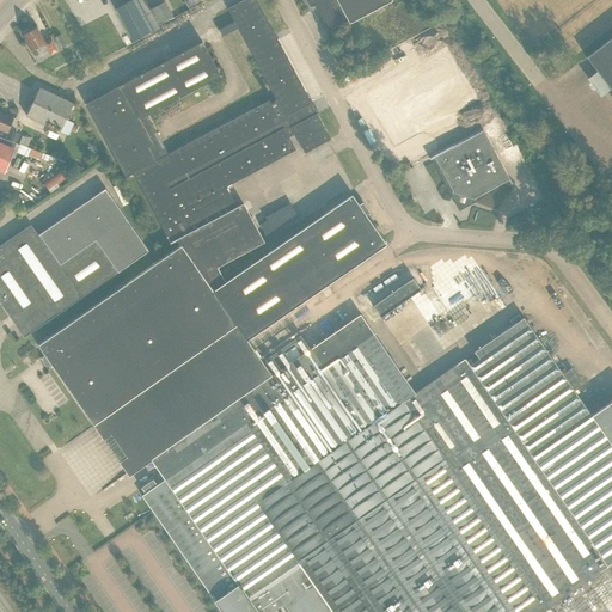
[(181,245),(37,344),(92,424),(116,409),(151,459),(165,479),(155,485),(152,479),(141,487),(145,494),(142,496),(212,597),(213,595),(216,600),(215,601),(222,611),(270,611),(283,604),(289,611),(540,611),(595,574),(595,573),(611,561),(611,402),(591,416),(573,391),(582,385),(571,369),(563,375),(524,319),(522,319),(520,314),(510,320),(514,325),(473,352),(478,359),(469,365),(464,359),(415,392),(359,313),(271,375),(248,341),(386,245),(366,215),(369,213),(363,202),(359,206),(353,196),(226,283),(218,268),(264,243),(244,203),(237,207),(226,187),(295,151),(289,138),(295,135),(305,154),(331,140),(317,114),(314,115),(310,105),(312,104),(256,0),(245,0),(228,10),(276,101),(271,104),(269,102),(169,154),(148,115),(221,77),(203,42),(87,104),(126,177),(134,173),(171,243),(177,239),(181,245)]
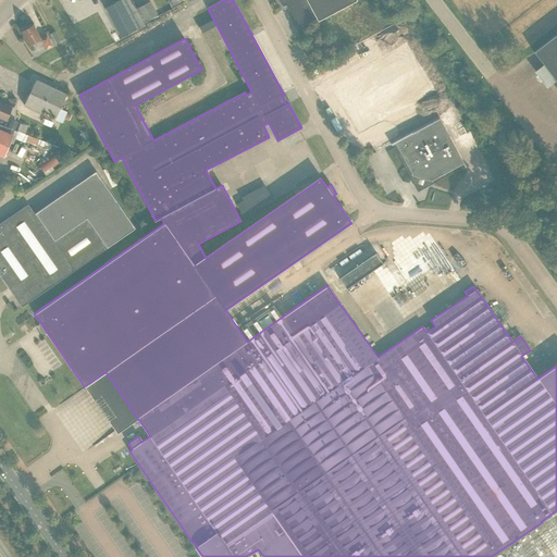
[(121,0),(122,1),(106,9),(122,37),(137,29),(138,32),(146,27),(131,0),(121,0)]
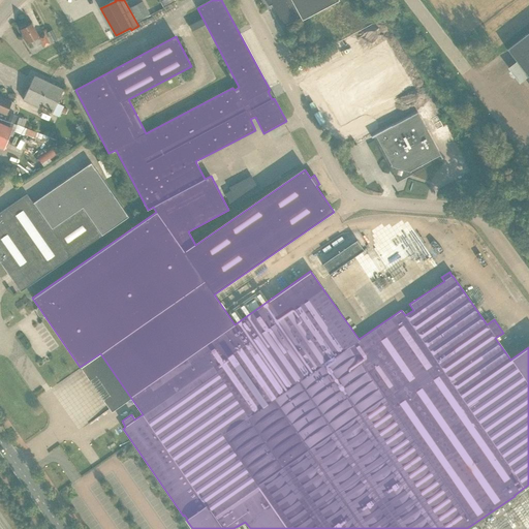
[(270,0),(271,1),(267,3),(269,7),(273,5),(284,27),(300,19),(302,21),(339,1),(339,0),(270,0)]
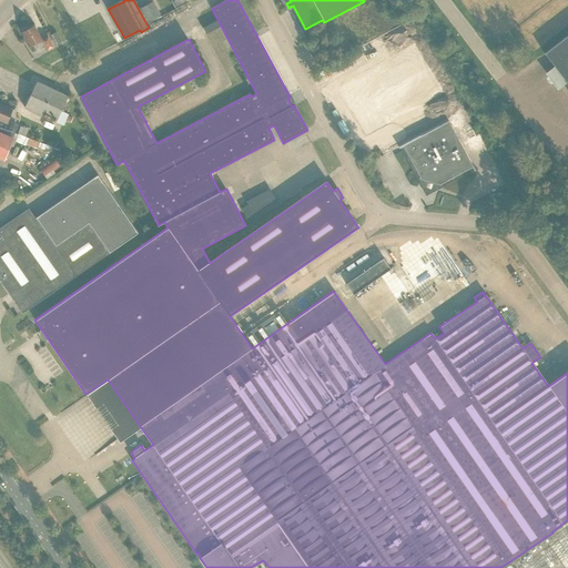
[(153,1),(140,8),(148,21),(160,14),(153,1)]
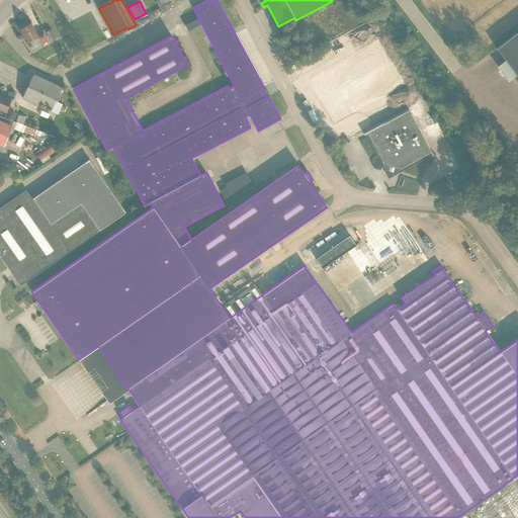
[(31,23),(20,29),(28,44),(34,40),(37,46),(41,42),(44,47),(49,44),(44,33),(38,36),(31,23)]
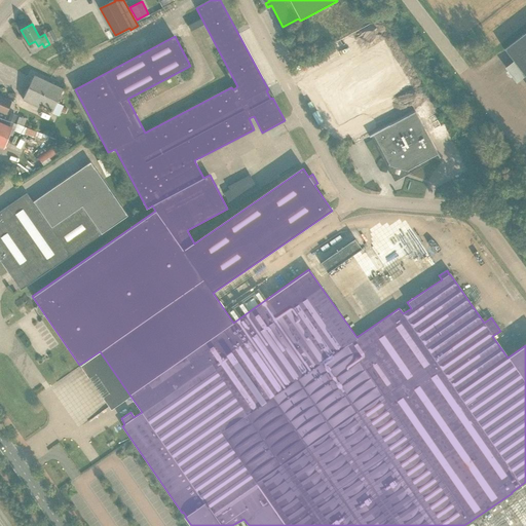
[(51,29),(46,31),(51,40),(57,37),(51,29)]
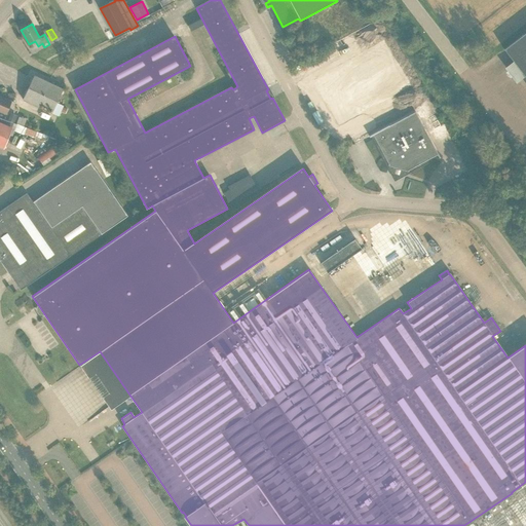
[(525,32),(503,49),(525,78),(525,32)]
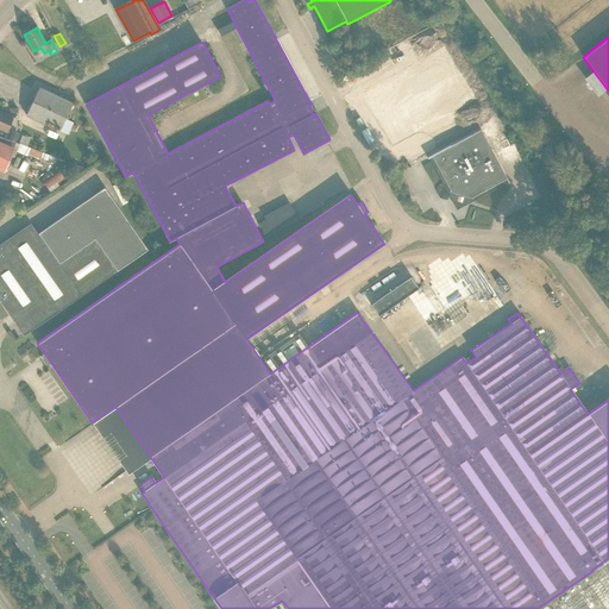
[(74,104),(41,88),(27,117),(61,132),(66,119),(69,120),(70,117),(68,115),(74,104)]
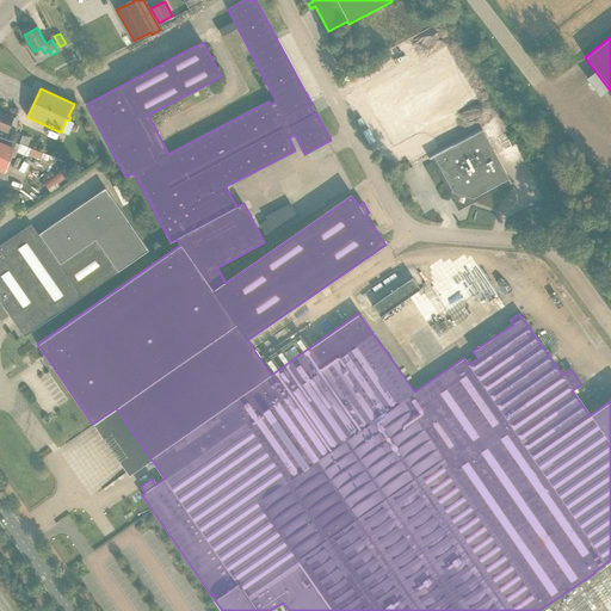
[(14,118),(0,112),(0,129),(7,133),(14,118)]
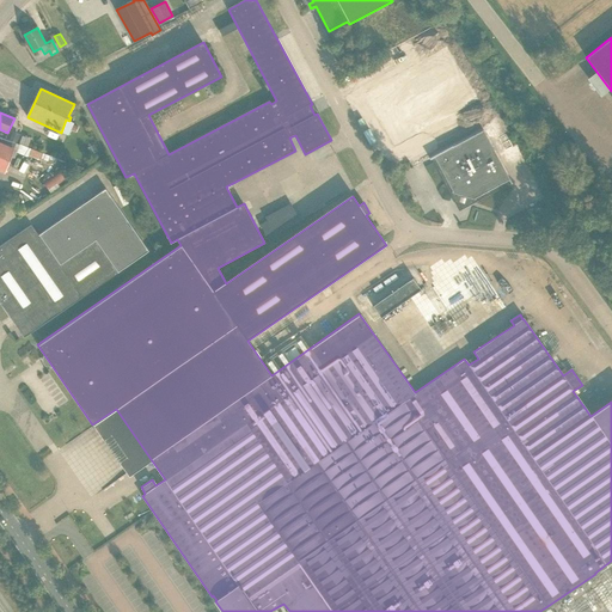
[(435,155),(453,190),(452,191),(476,199),(476,197),(510,179),(512,183),(513,183),(484,129),(430,157),(432,158),(435,155)]
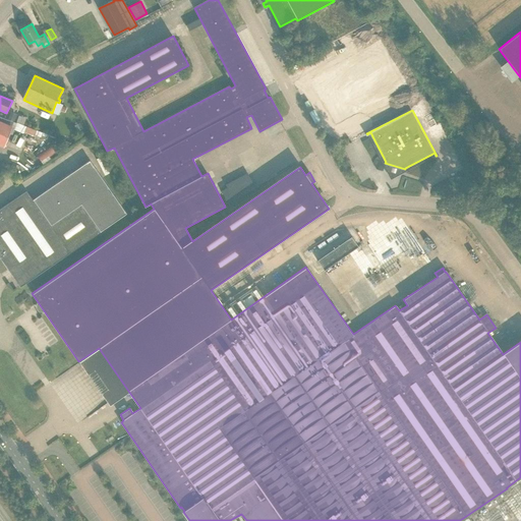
[(424,117),(429,128),(437,124),(430,114),(424,117)]
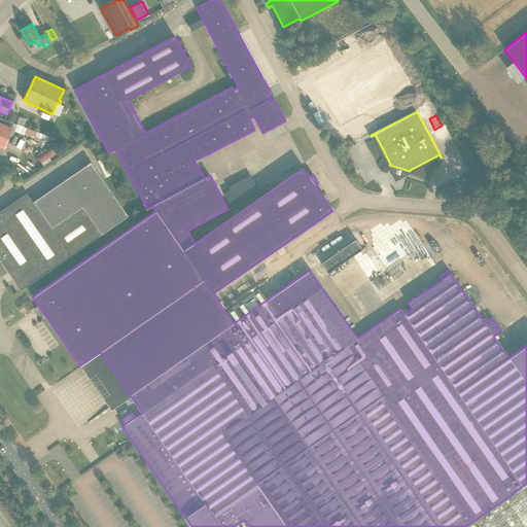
[(11,129),(0,124),(0,146),(4,148),(11,129)]
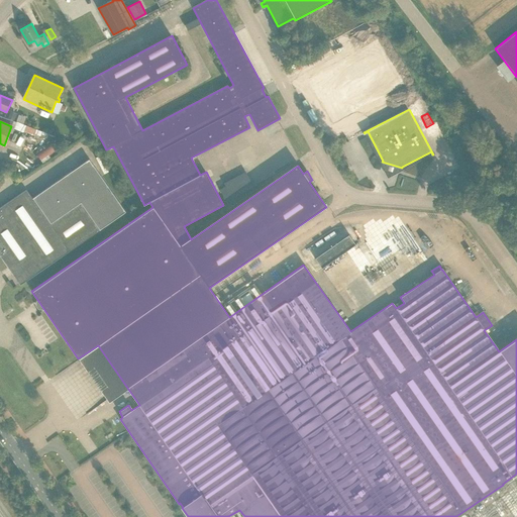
[(0,255),(20,286),(126,212),(89,160),(32,199),(26,190),(0,208),(0,255)]
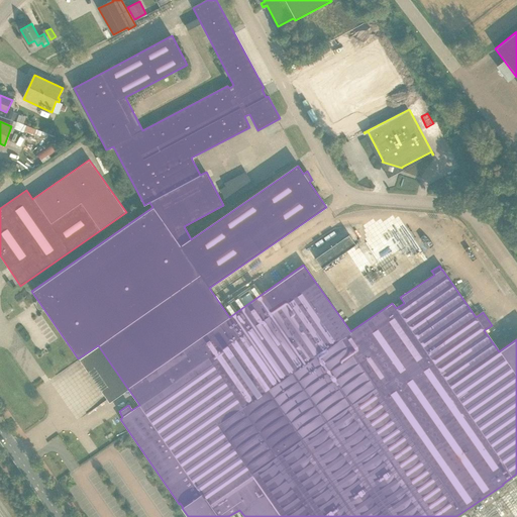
[(226,200),(252,186),(245,172),(224,183),(226,186),(220,189),(226,200)]
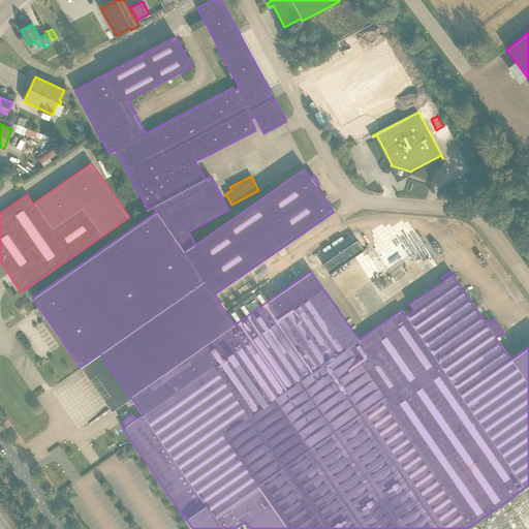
[(329,274),(364,250),(358,242),(323,266),(329,274)]
